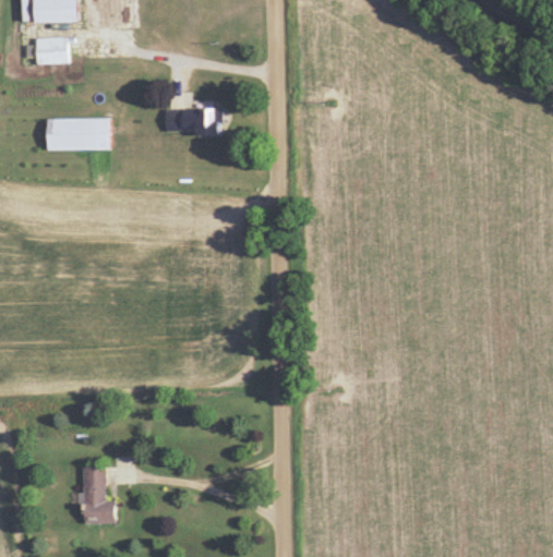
[(35,0),(35,23),(79,23),(79,0),(35,0)]
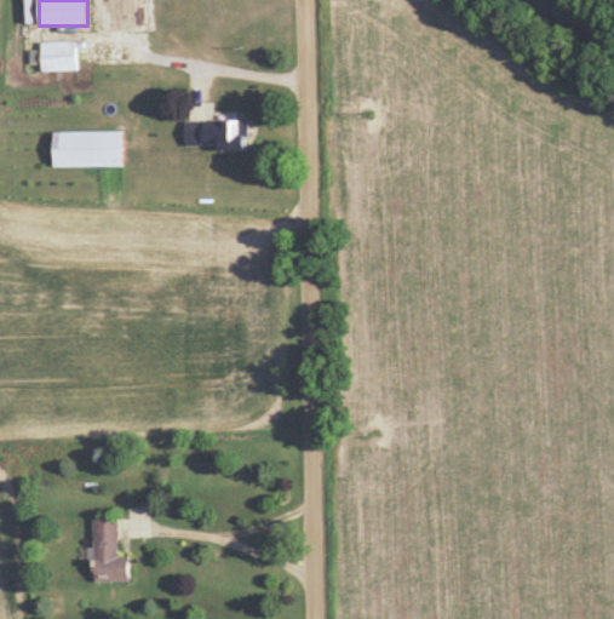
[(39,72),(74,72),(74,43),(39,43),(39,72)]
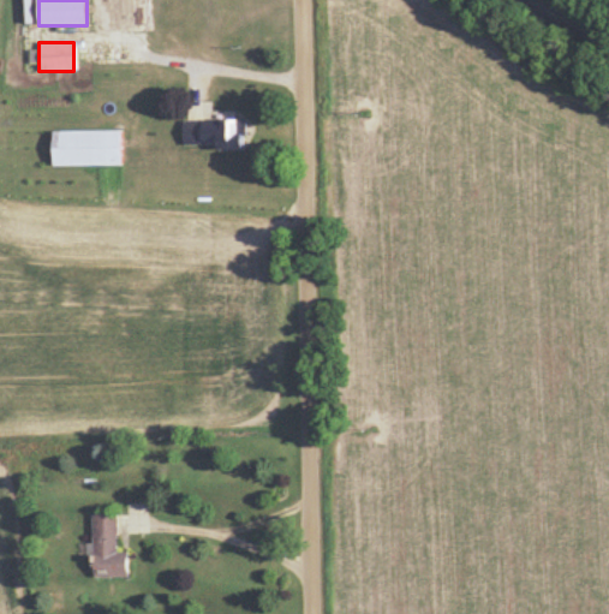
[(218,151),(245,151),(245,121),(181,120),(181,145),(218,147),(218,151)]
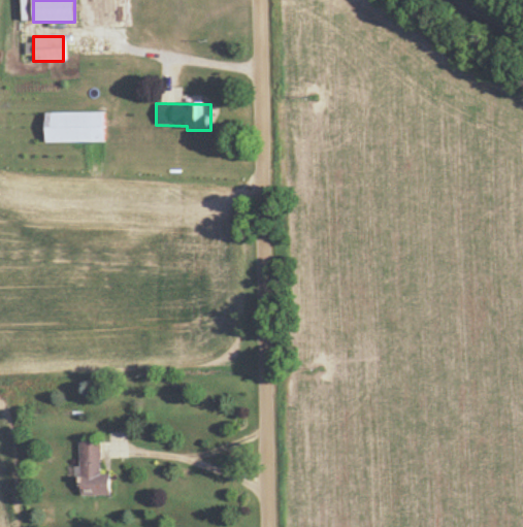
[(44,111),(44,142),(102,142),(102,111),(44,111)]
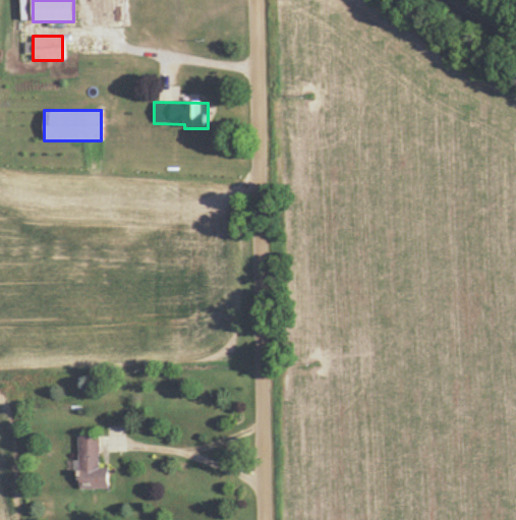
[(108,468),(98,469),(97,437),(76,437),(78,489),(108,489),(108,468)]
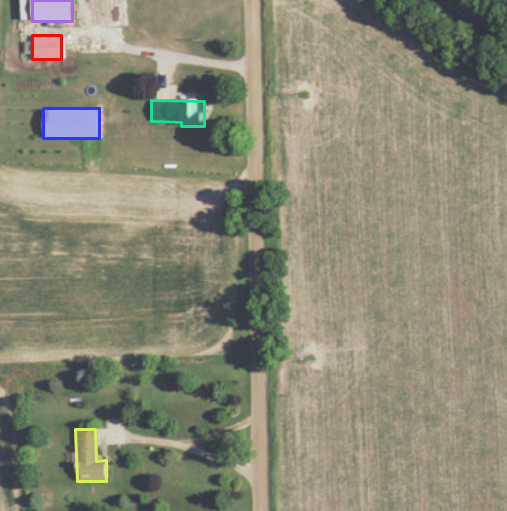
All buildings are outlined.
